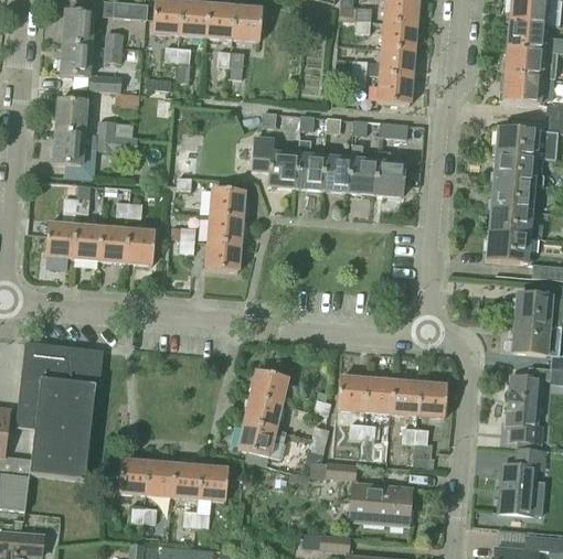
[(179,36),(182,2),(155,0),(152,34),(179,36)]
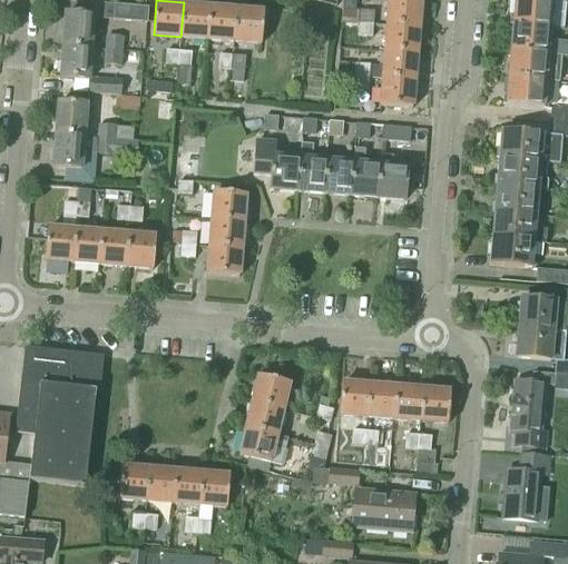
[(420,26),(422,0),(390,0),(388,22),(420,26)]
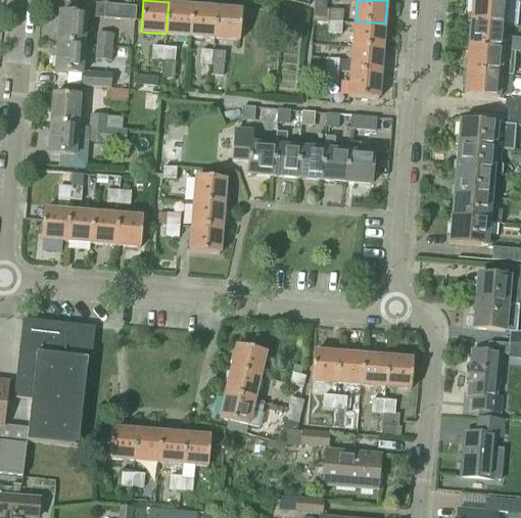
[(474,0),(472,20),(506,24),(518,25),(520,0),(474,0)]
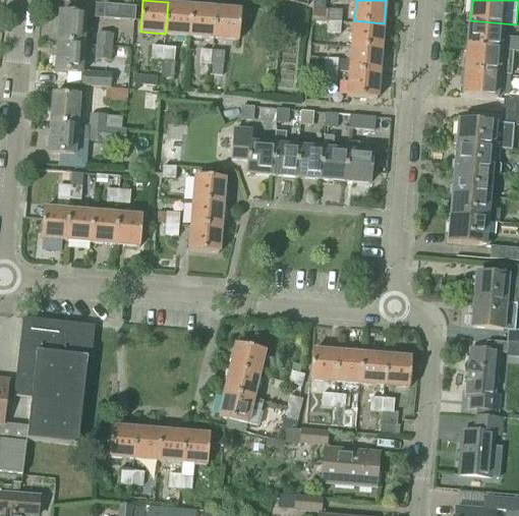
[(135,18),(136,4),(106,1),(105,16),(135,18)]
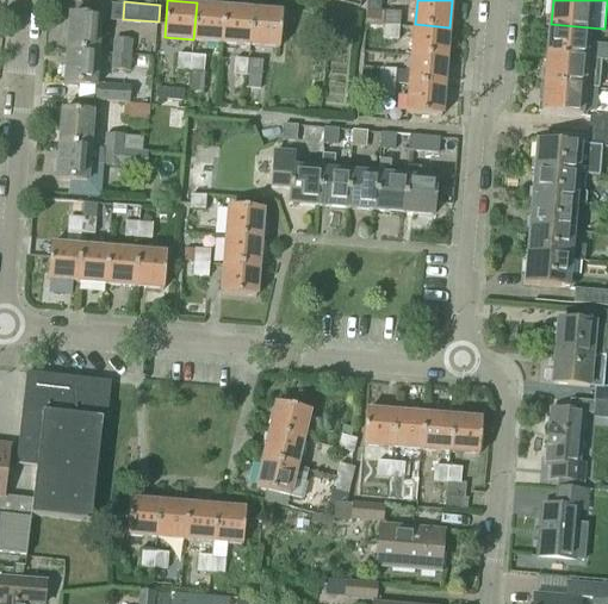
[(222,42),(225,5),(197,2),(193,39),(222,42)]
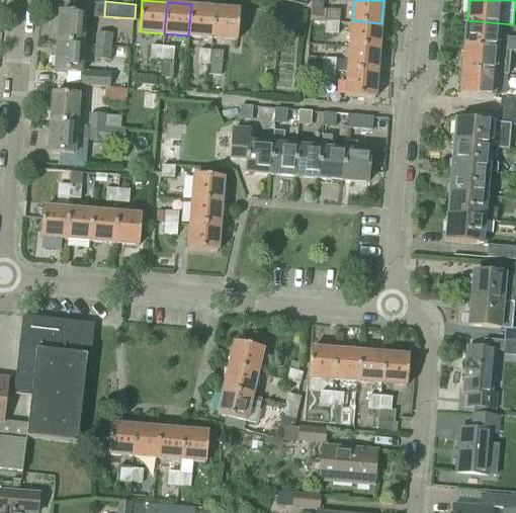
[(212,37),(216,6),(191,4),(188,35),(212,37)]
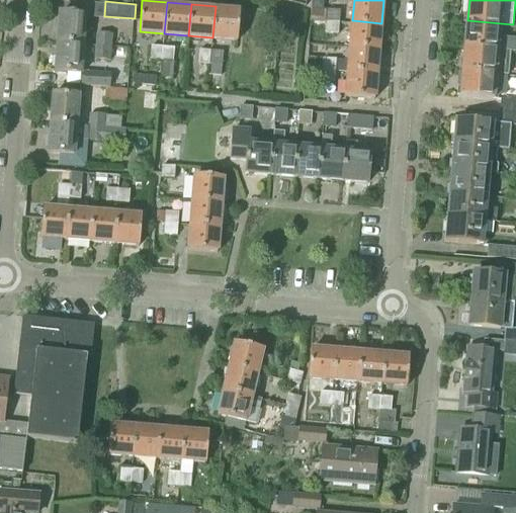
[(340,20),(341,8),(325,7),(313,5),(312,17),(327,19),(340,20)]
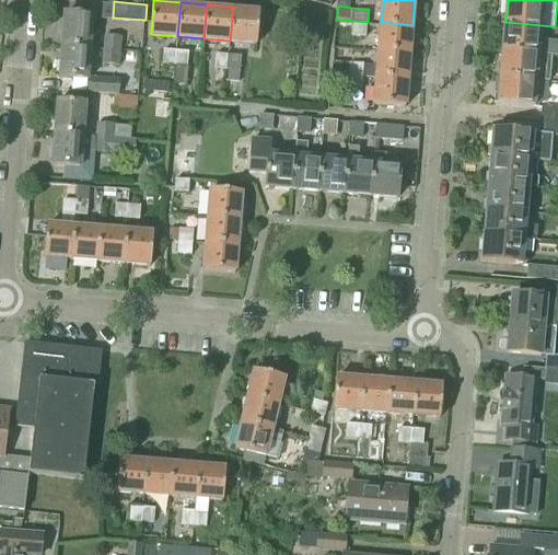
[(257,43),(260,9),(233,7),(230,41),(257,43)]
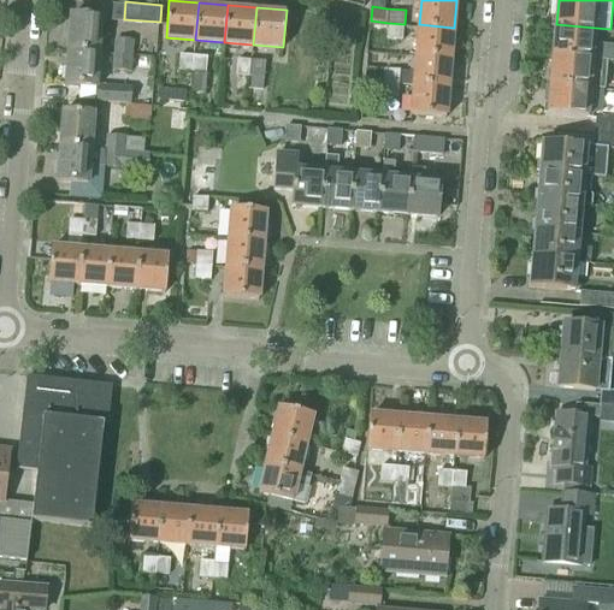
[(69,47),(101,49),(102,34),(107,35),(108,23),(104,23),(105,15),(71,12),(69,47)]
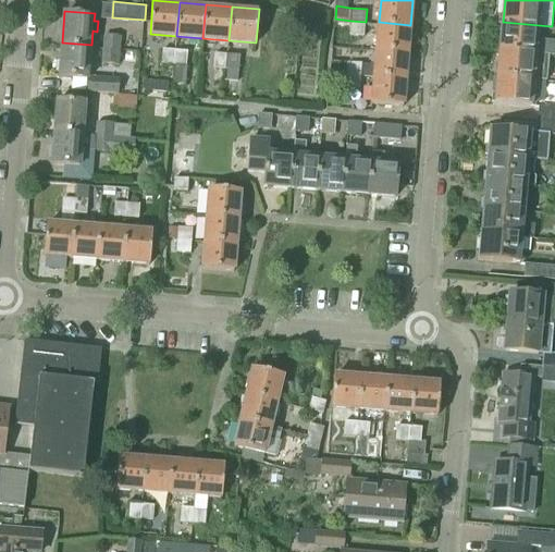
[(365,34),(366,22),(352,21),(350,33),(365,34)]
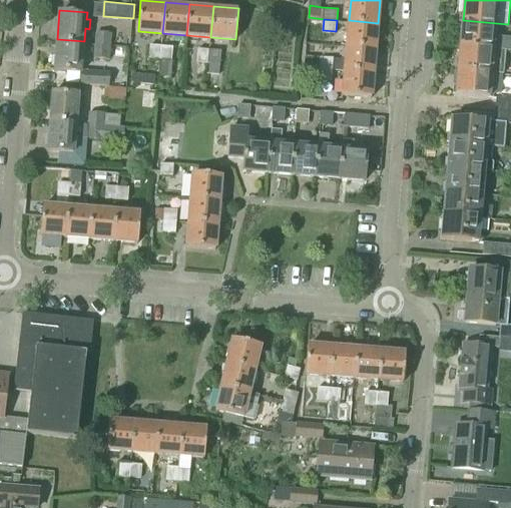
[(376,47),(378,23),(349,20),(347,44),(376,47)]
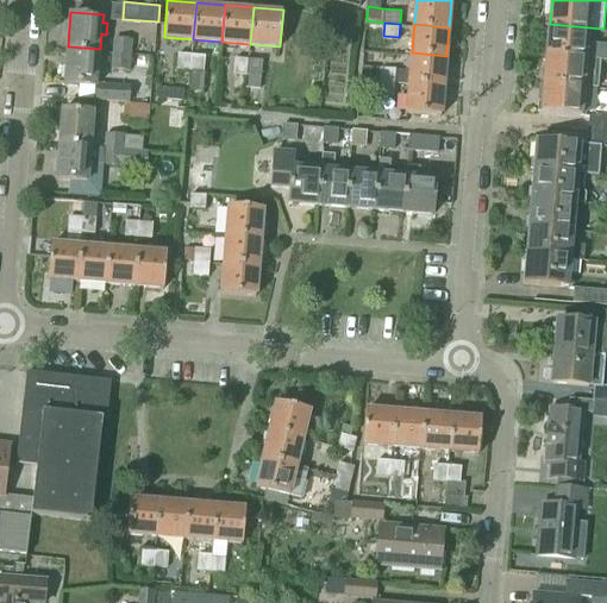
[(550,24),(548,51),(600,56),(606,57),(606,42),(588,41),(589,27),(550,24)]
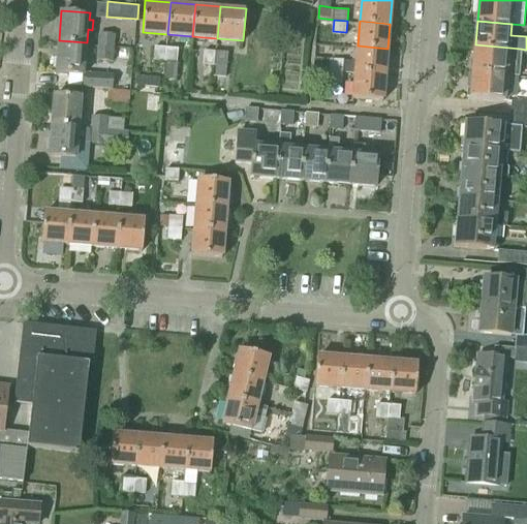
[(114,44),(115,32),(100,31),(99,43),(114,44)]
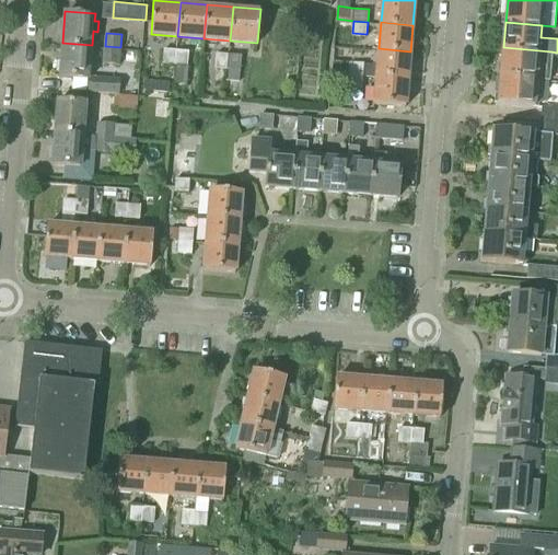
[(90,78),(92,45),(62,43),(59,74),(90,78)]
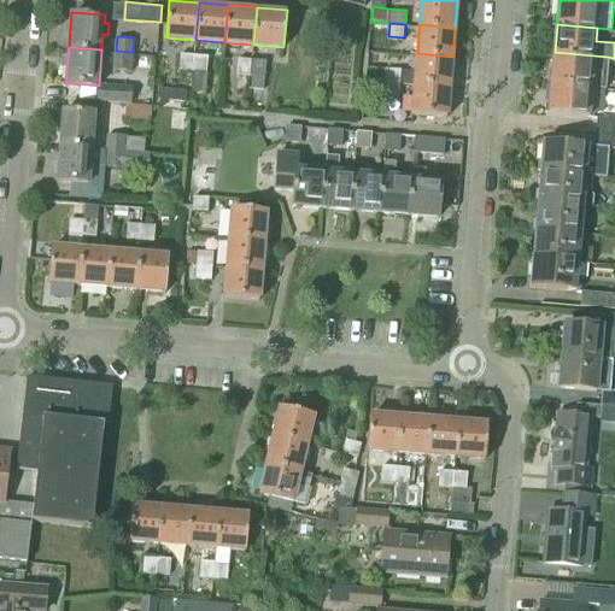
[(132,68),(133,52),(116,51),(115,65),(132,68)]
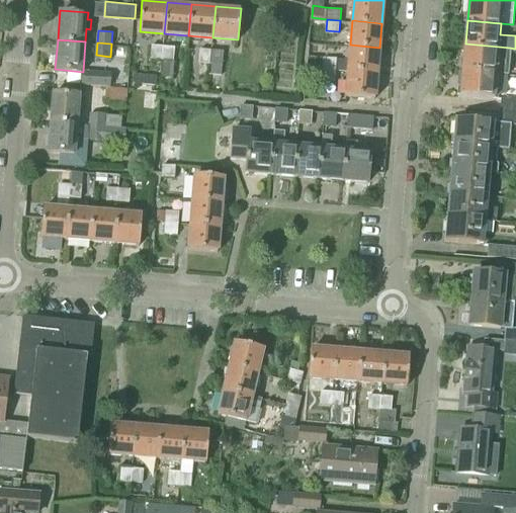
[(152,44),(151,57),(162,58),(163,45),(152,44)]
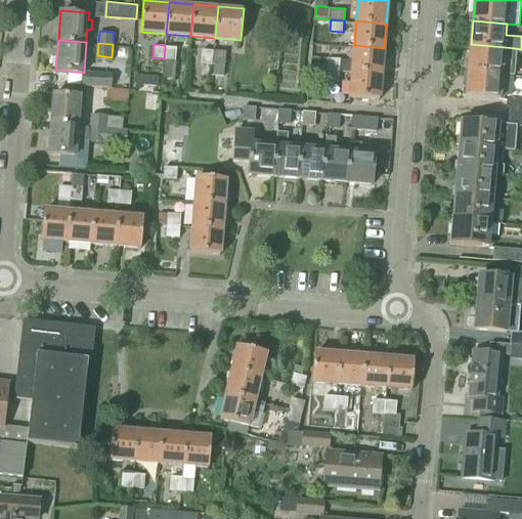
[(471,44),(468,69),(503,72),(514,73),(516,48),(471,44)]
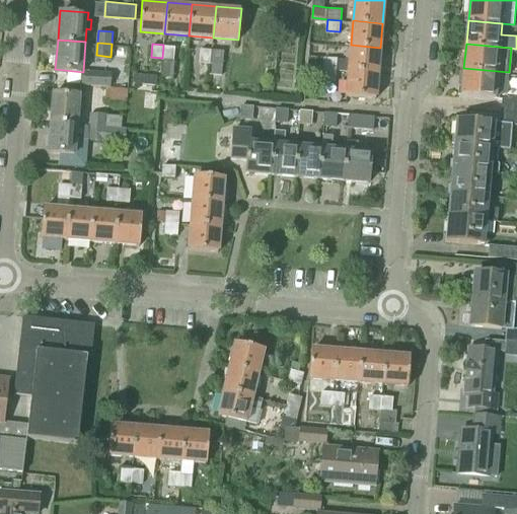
[(175,46),(163,45),(162,58),(174,59),(175,46)]
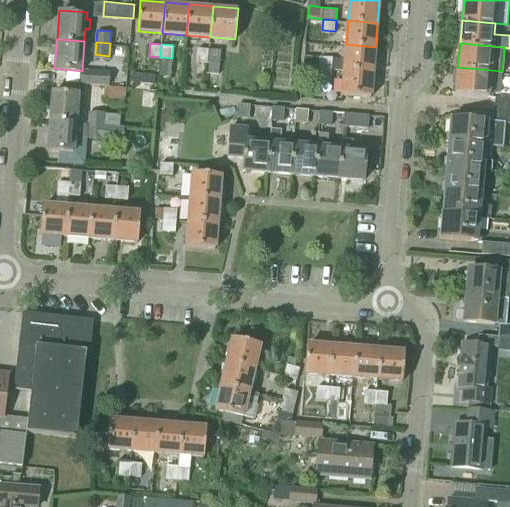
[(319,66),(333,67),(344,68),(373,71),(375,47),(346,44),(345,57),(333,56),(304,54),(303,65),(319,66)]
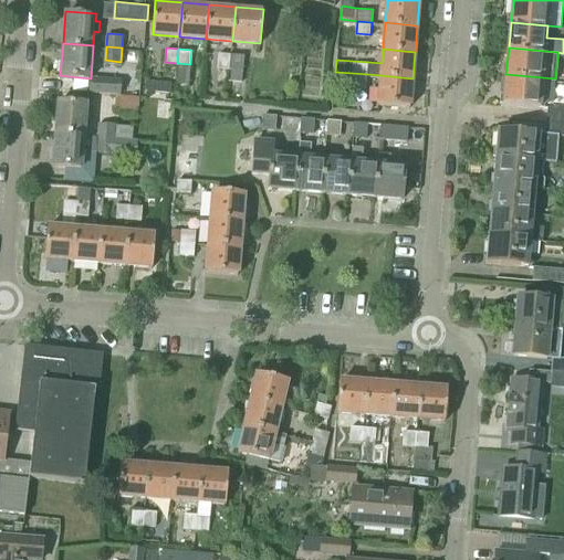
[(231,66),(232,52),(219,51),(218,65),(231,66)]
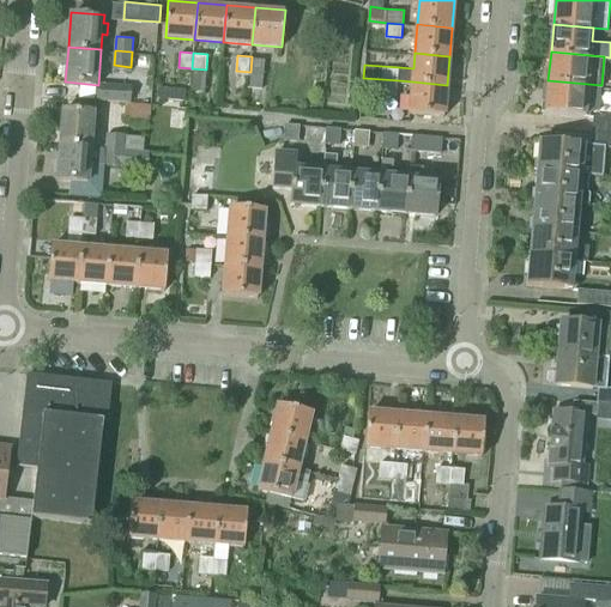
[(262,85),(265,58),(252,56),(250,72),(252,72),(250,84),(262,85)]
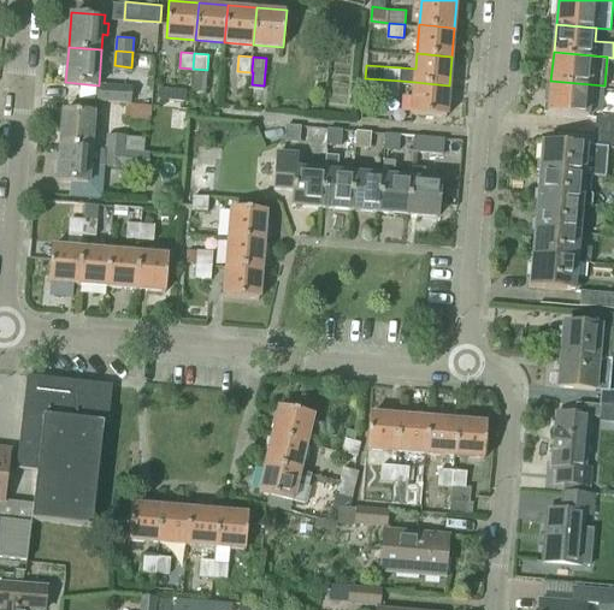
[(400,95),(401,81),(384,80),(383,94),(400,95)]
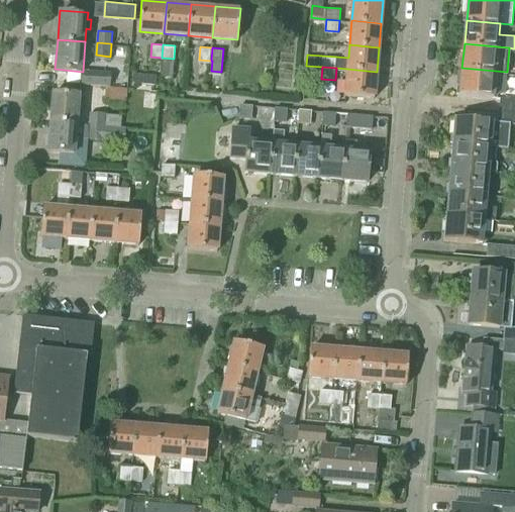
[(461,68),(459,93),(494,96),(499,96),(499,94),(506,92),(508,72),(507,72),(496,71),(461,68)]
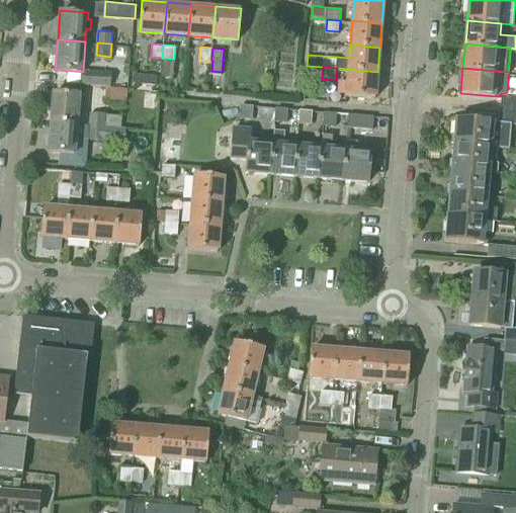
[(377,72),(348,69),(346,94),(375,96),(377,72)]
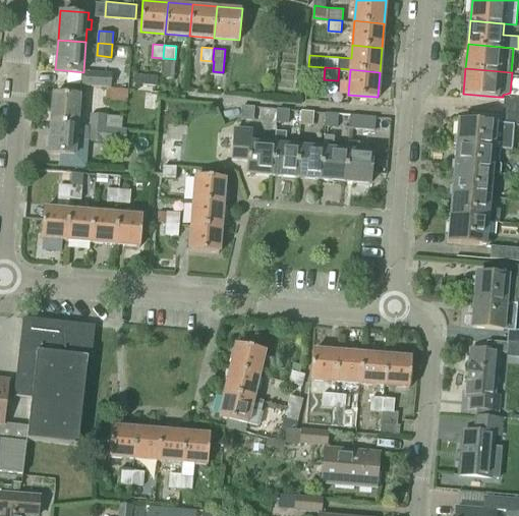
[(110,84),(110,81),(111,72),(89,70),(88,82),(110,84)]
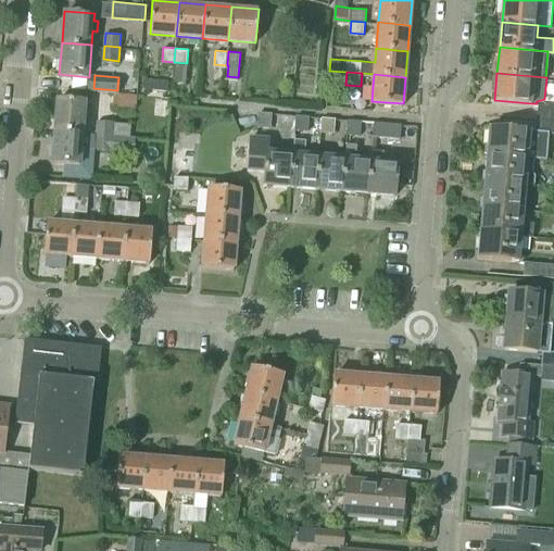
[(156,78),(155,88),(168,89),(170,79),(156,78)]
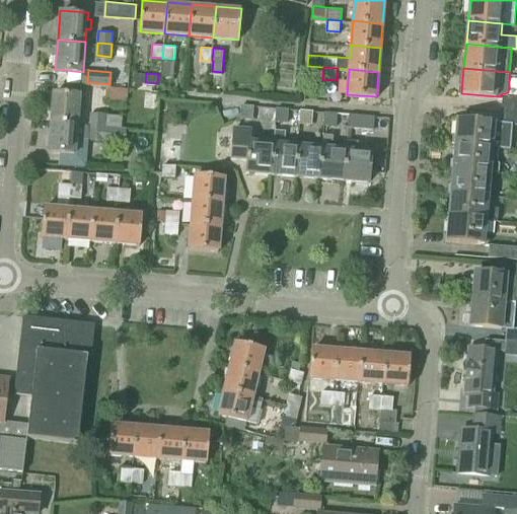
[(53,91),(51,121),(78,124),(79,119),(80,109),(84,109),(85,96),(81,96),(81,93),(53,91)]
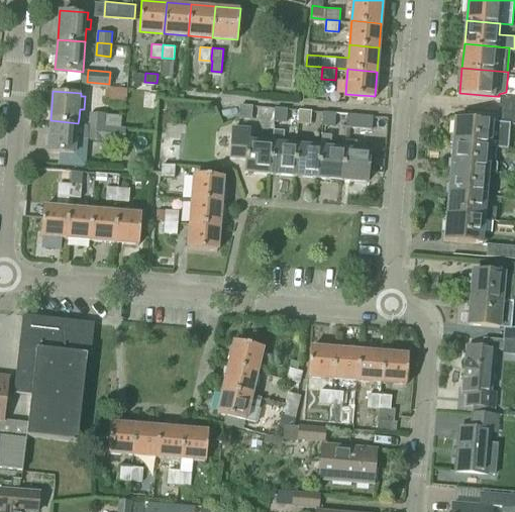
[(514,97),(501,96),(499,108),(514,109),(514,97)]
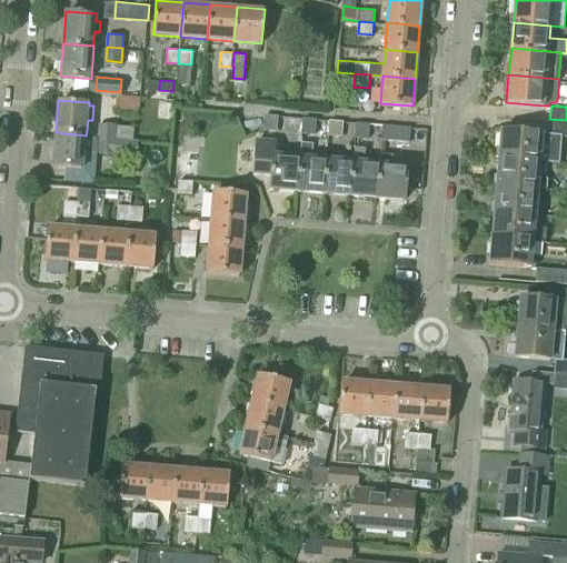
[(277,129),(278,114),(266,113),(265,128),(277,129)]
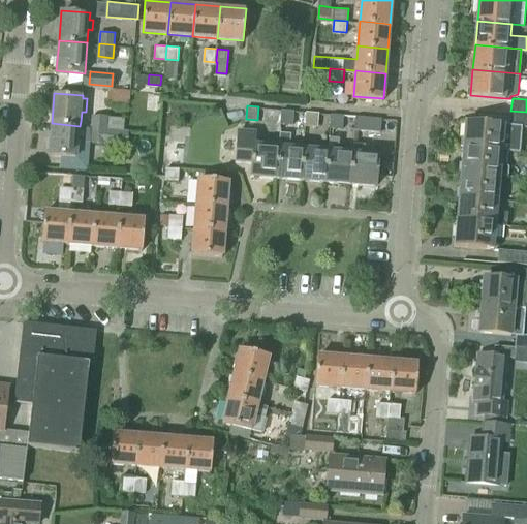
[(293,123),(295,110),(282,109),(281,122),(293,123)]
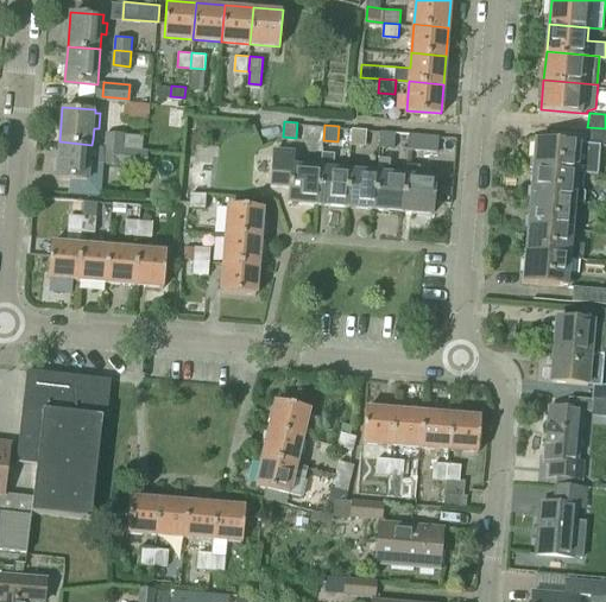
[(367,144),(368,128),(353,127),(352,143),(367,144)]
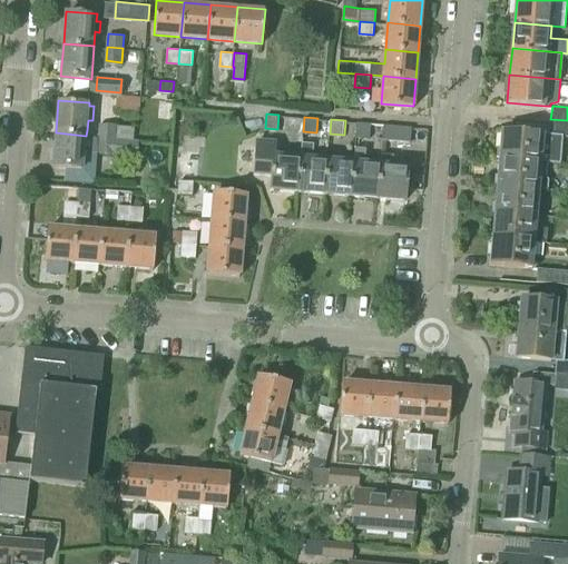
[(567,120),(550,119),(549,132),(502,129),(500,156),(541,160),(561,161),(565,135),(567,135),(567,120)]
